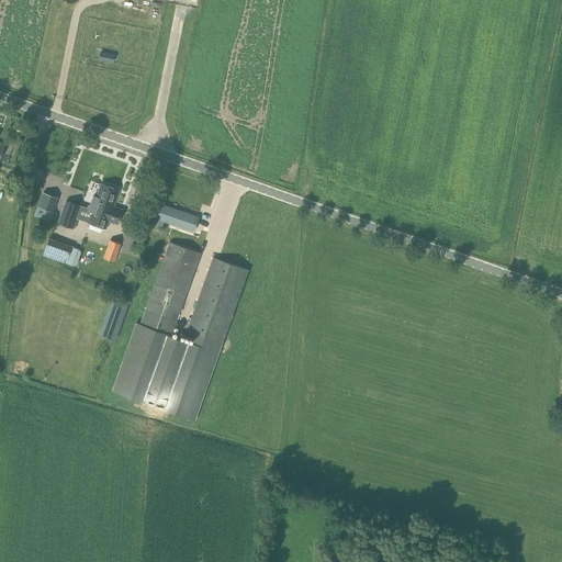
[(112,63),(114,54),(100,52),(98,59),(112,63)]
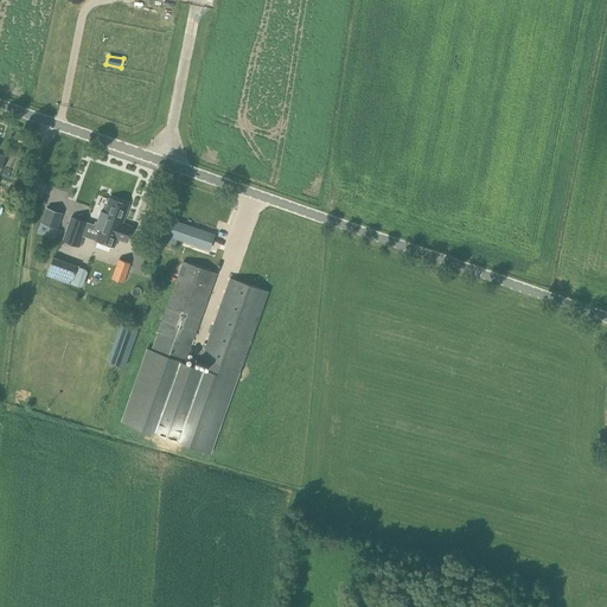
[(98,228),(94,240),(115,247),(117,238),(127,242),(133,227),(122,223),(123,219),(129,204),(110,197),(104,212),(101,211),(96,227),(98,228)]
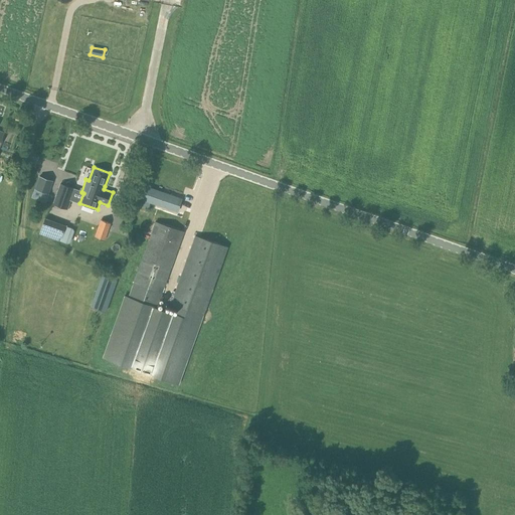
[(40,196),(43,181),(34,179),(31,194),(40,196)]
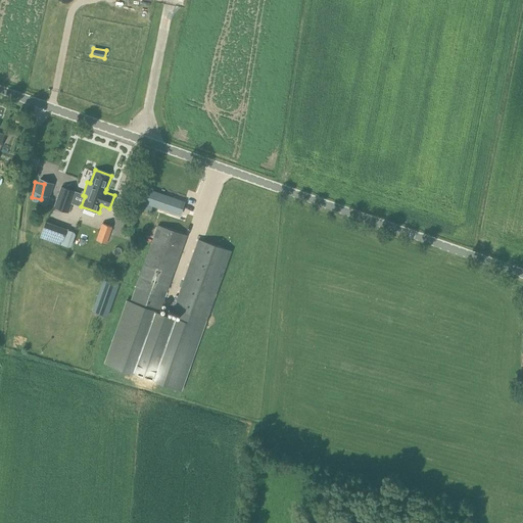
[(53,207),(68,212),(77,191),(61,185),(53,207)]
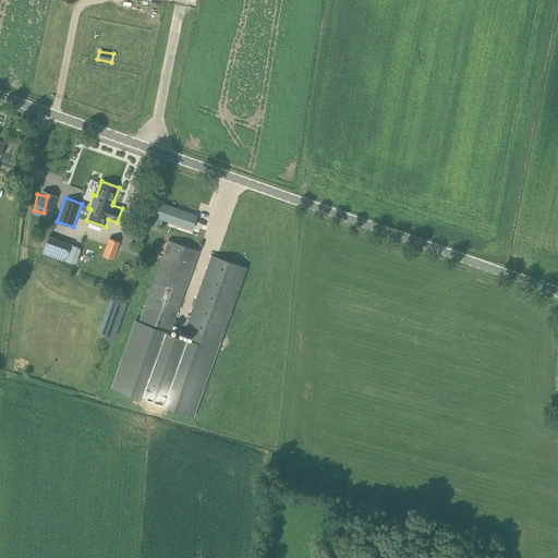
[(159,203),(155,214),(192,229),(196,218),(159,203)]
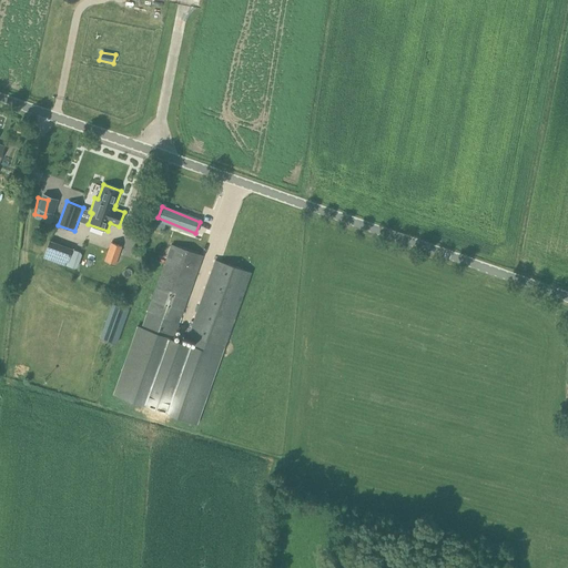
[(46,253),(43,257),(67,265),(75,269),(78,267),(82,254),(81,252),(72,250),(72,249),(50,241),(49,241),(46,253)]
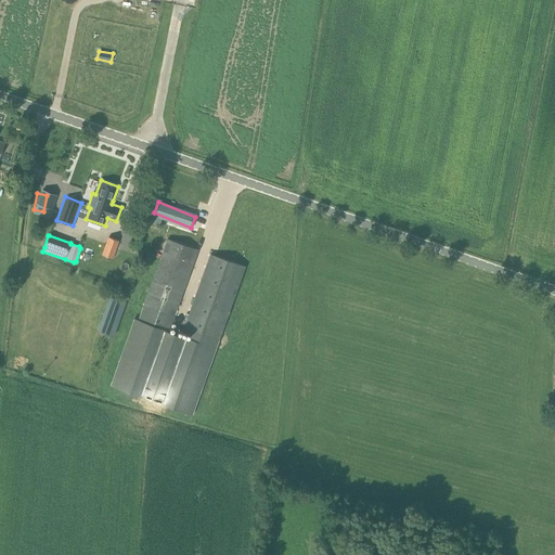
[(108,236),(102,256),(114,259),(119,241),(108,236)]
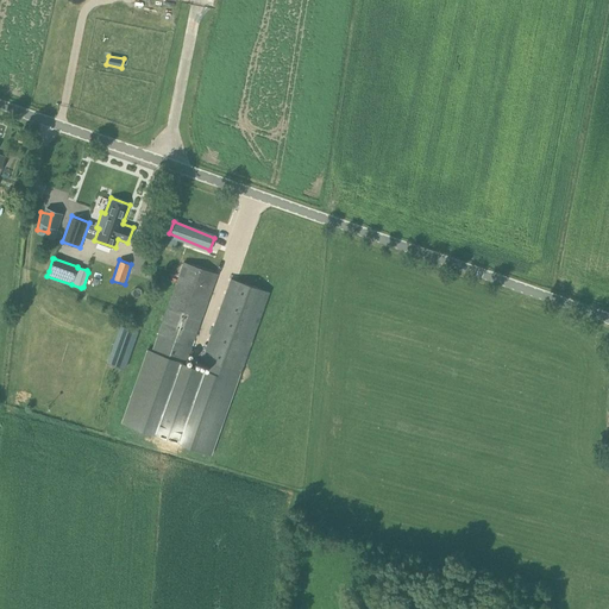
[(183,263),(152,352),(148,350),(121,422),(212,454),(240,374),(240,375),(270,292),(231,278),(199,369),(186,364),(218,275),(183,263)]
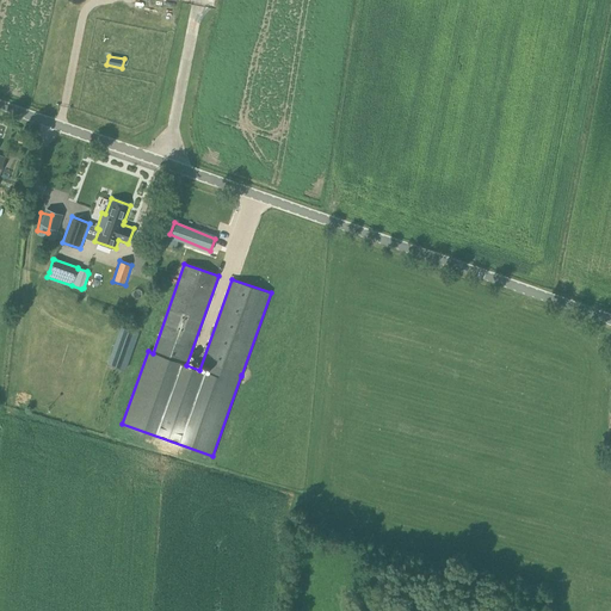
[(193,349),(198,350),(208,323),(203,321),(193,349)]
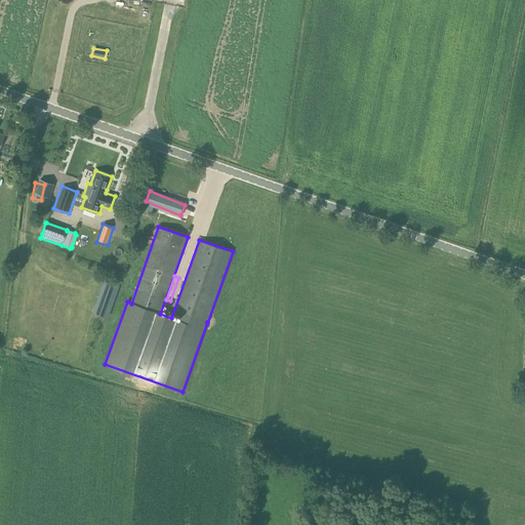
[(104,281),(93,312),(108,317),(119,286),(104,281)]
